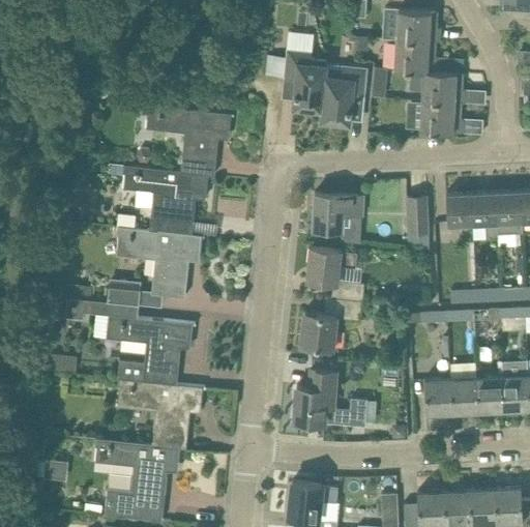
[(399,10),(398,31),(396,41),(435,44),(439,44),(440,29),(436,29),(437,12),(399,10)]
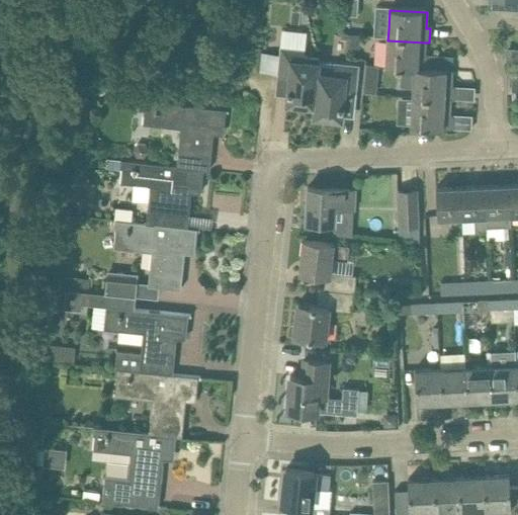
[(401,70),(414,71),(428,72),(428,71),(429,58),(425,57),(425,43),(387,40),(385,70),(401,70)]
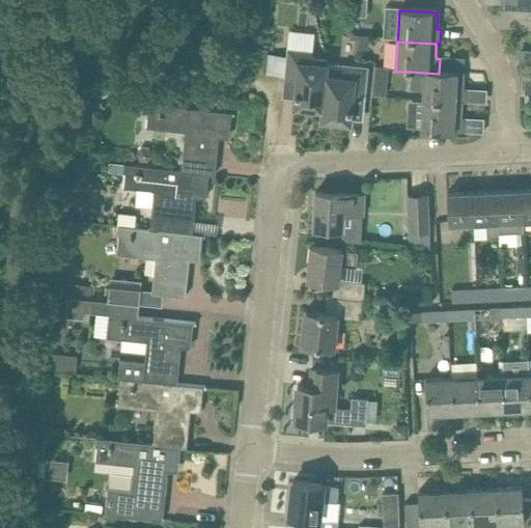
[(286,58),(284,79),(297,81),(294,109),(322,112),(325,85),(326,75),(327,65),(328,62),(312,60),(313,53),(287,50),(286,58)]
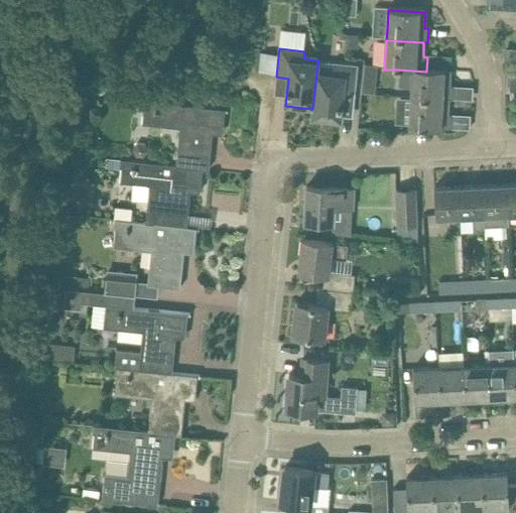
[(258,74),(258,75),(272,77),(270,56),(260,55),(258,74)]
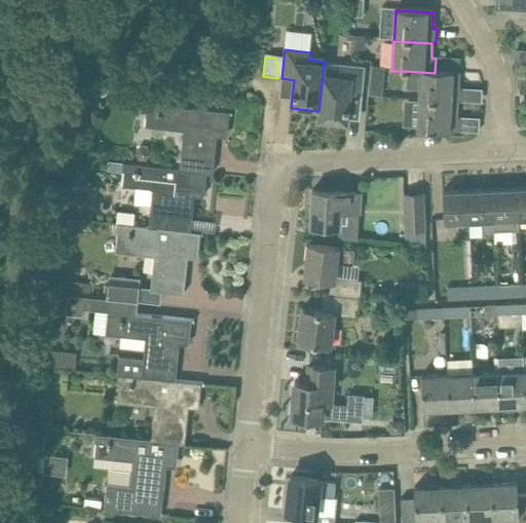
[(318,111),(318,121),(346,124),(349,96),(363,97),(366,69),(339,66),(339,67),(324,65),(323,74),(322,84),(318,111)]
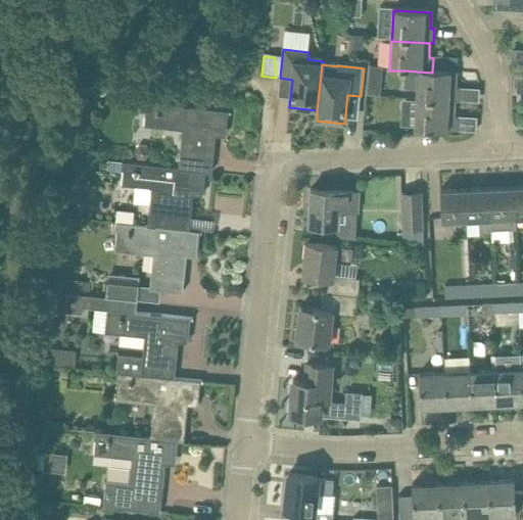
[(369,66),(367,91),(380,92),(381,67),(369,66)]
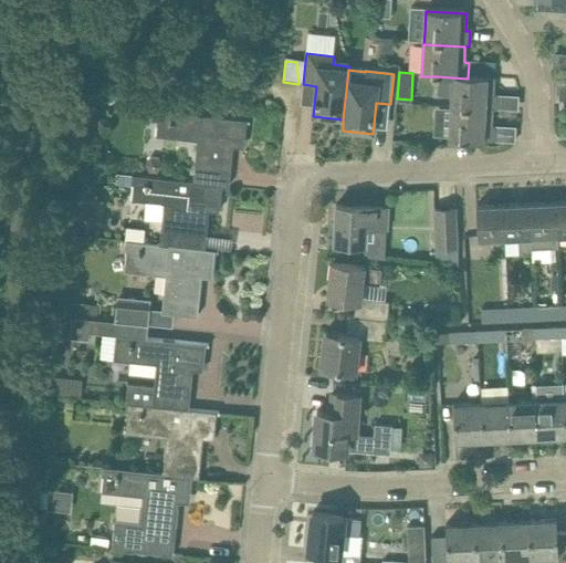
[(437,96),(451,97),(451,110),(492,112),(496,112),(498,96),(493,96),(494,79),(468,77),(468,79),(452,77),(438,76),(437,96)]
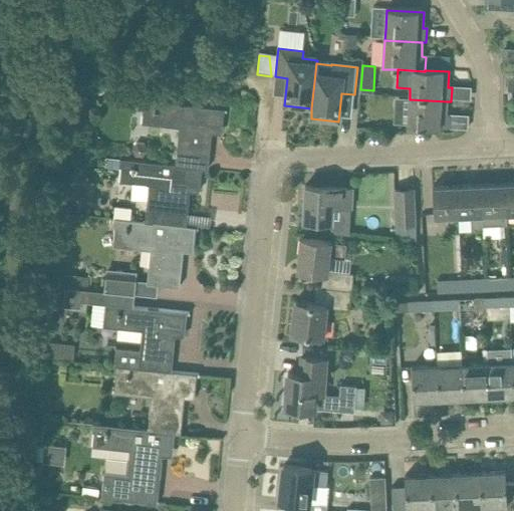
[(75,86),(71,131),(89,133),(92,101),(87,101),(88,87),(75,86)]
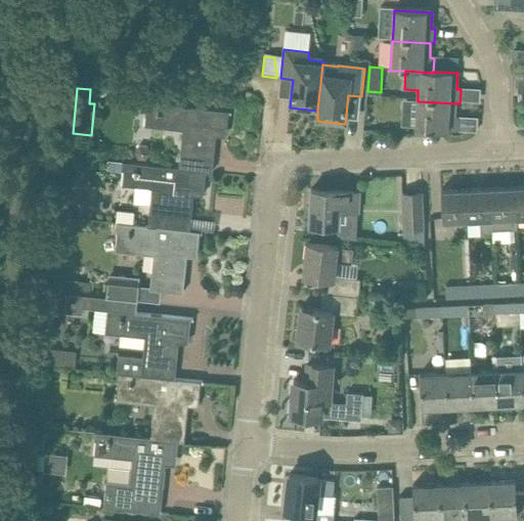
[(145,127),(163,130),(183,132),(180,157),(180,156),(178,169),(178,170),(205,173),(205,174),(212,174),(216,136),(214,136),(214,129),(226,130),(227,115),(230,116),(231,113),(170,106),(171,95),(146,92),(144,113),(147,113),(145,127)]
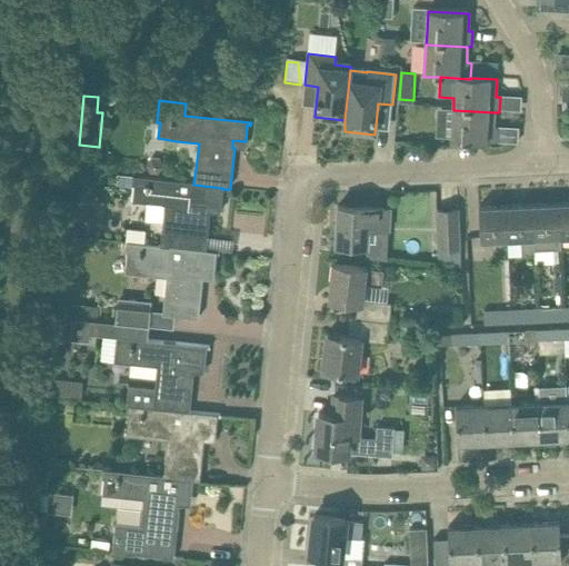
[(493,129),(495,112),(453,110),(451,142),(497,145),(498,129),(493,129)]
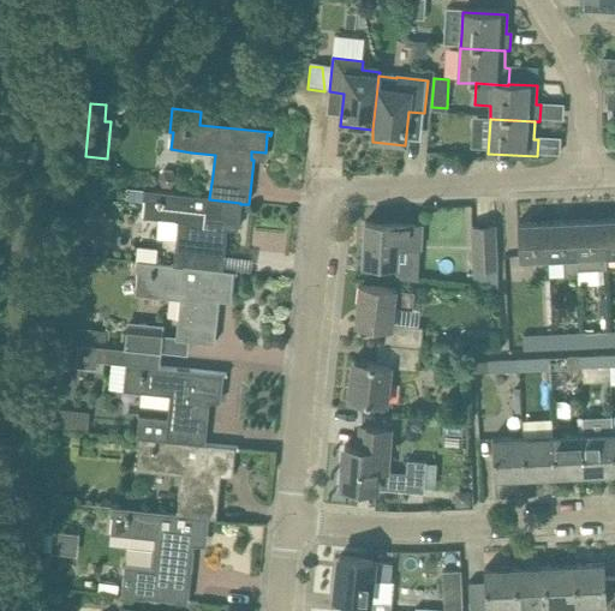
[(175,185),(172,175),(163,174),(157,183),(162,191),(171,192),(175,185)]
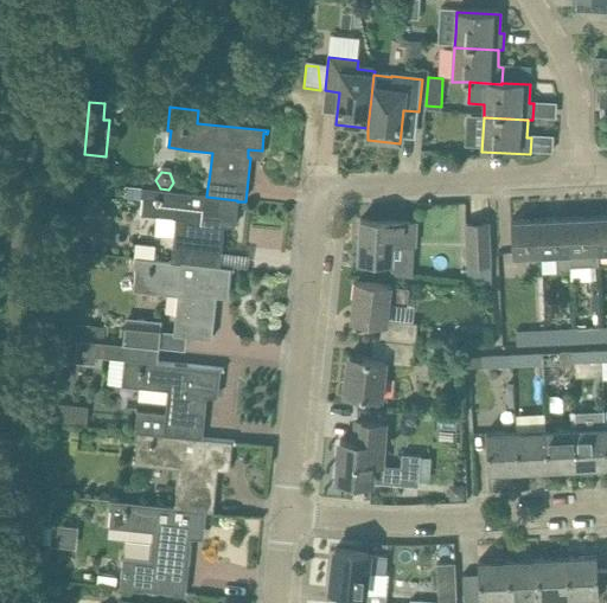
[(219,270),(219,269),(224,228),(222,226),(222,218),(236,219),(237,201),(237,200),(206,197),(206,196),(183,193),(142,190),(141,199),(144,199),(141,217),(176,220),(172,264),(179,265),(219,270)]
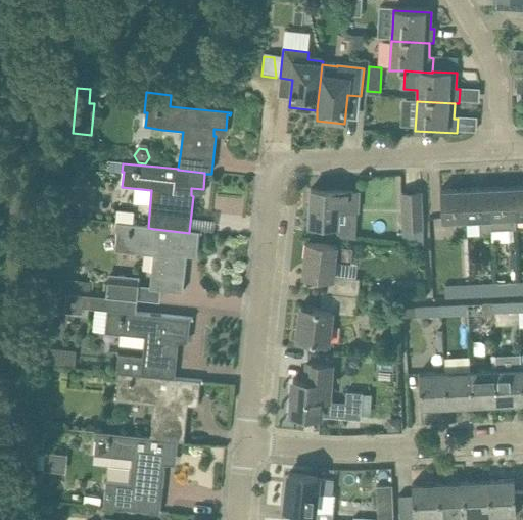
[(522,188),(514,189),(515,219),(522,218),(522,188)]
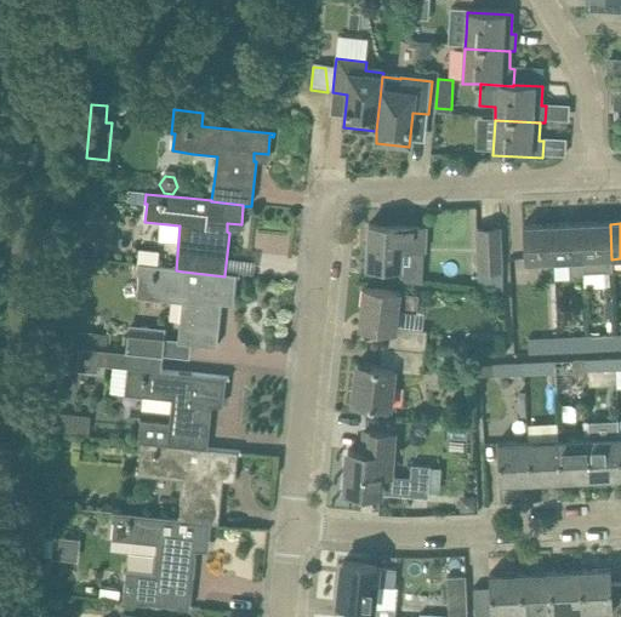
[(610,224),(581,227),(584,275),(613,274),(611,260),(610,224)]
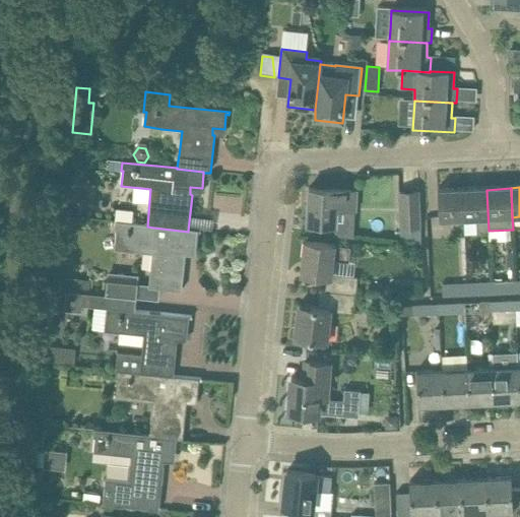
[(309,190),(307,224),(335,227),(336,210),(345,211),(354,211),(355,193),(309,190)]
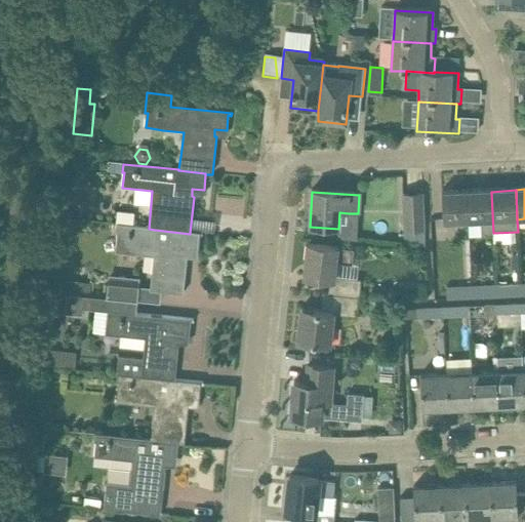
[(491,192),(466,193),(468,222),(481,222),(482,238),(493,238),(493,233),(491,192)]
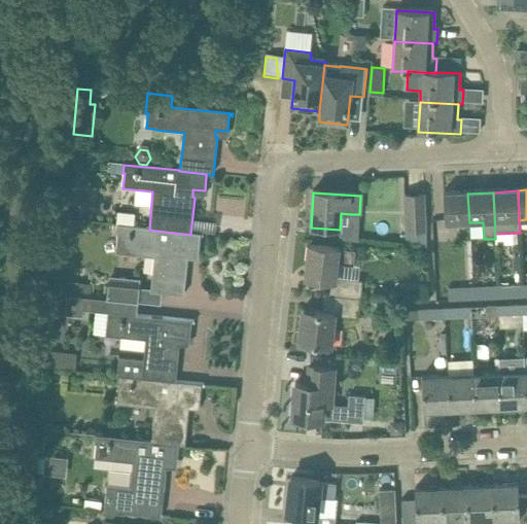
[(443,195),(444,215),(445,224),(469,222),(467,194),(443,195)]
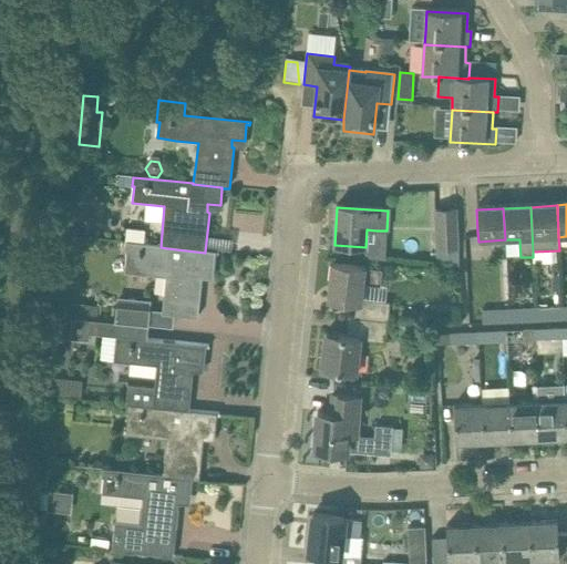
[(455,212),(435,213),(437,250),(457,249),(456,234),(455,212)]
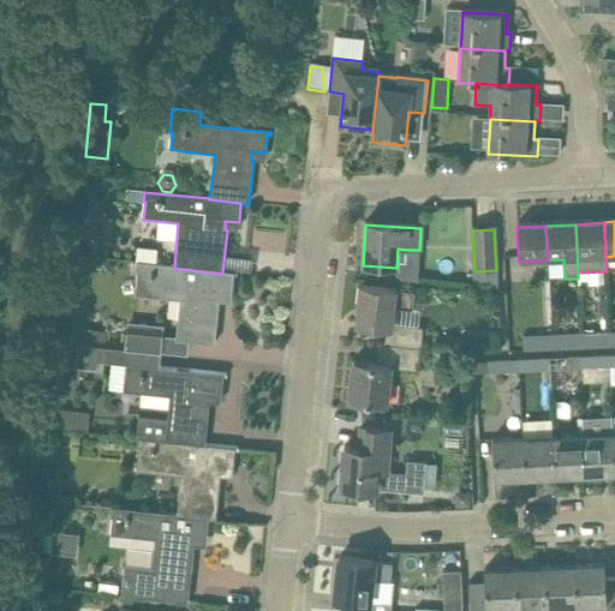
[(251,253),(285,255),(286,234),(252,233),(251,253)]
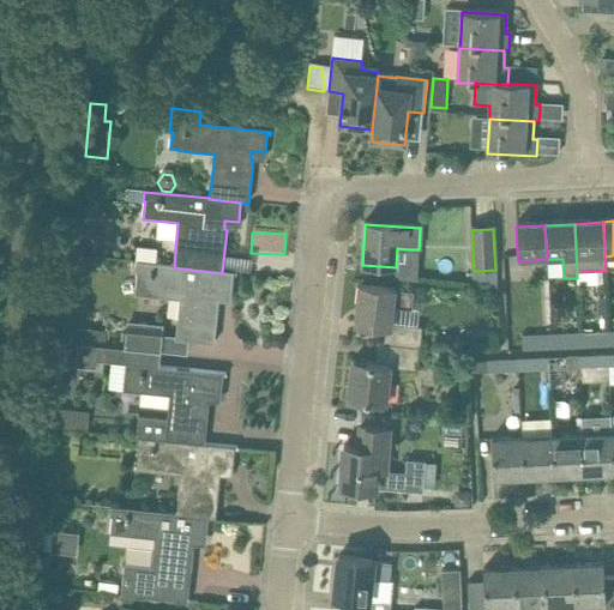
[(238,275),(222,272),(222,273),(181,269),(174,267),(136,264),(134,275),(137,275),(136,296),(180,301),(178,326),(176,325),(174,342),(215,345),(220,302),(216,301),(217,293),(232,294),(233,276),(236,277),(238,275)]
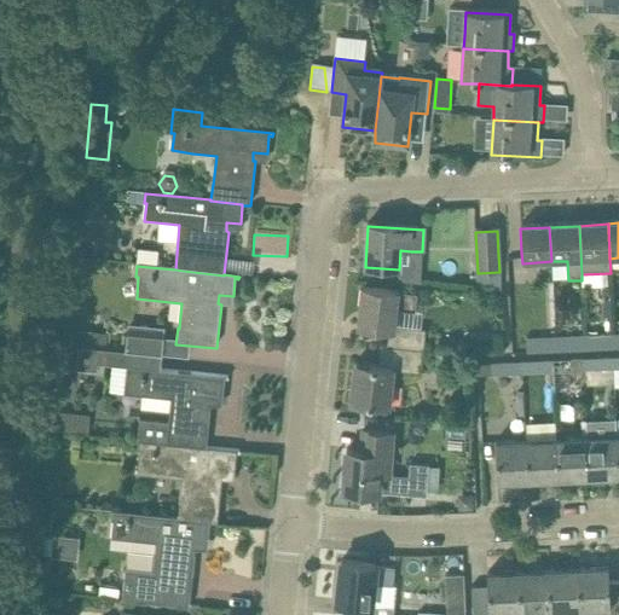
[(417,295),(388,293),(364,290),(359,329),(398,332),(395,349),(423,352),(426,331),(392,328),(394,312),(415,314),(417,295)]
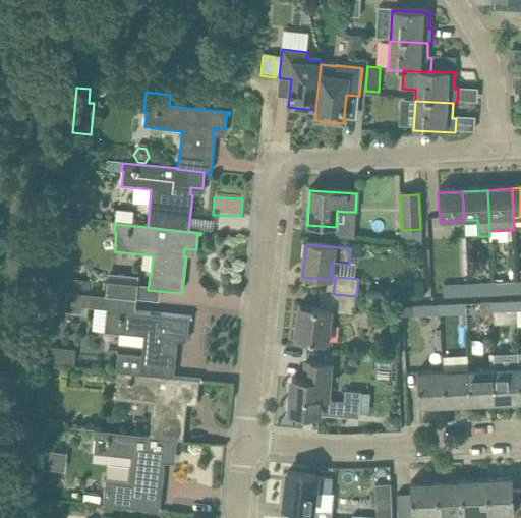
[(55,279),(54,292),(77,294),(78,281),(55,279)]
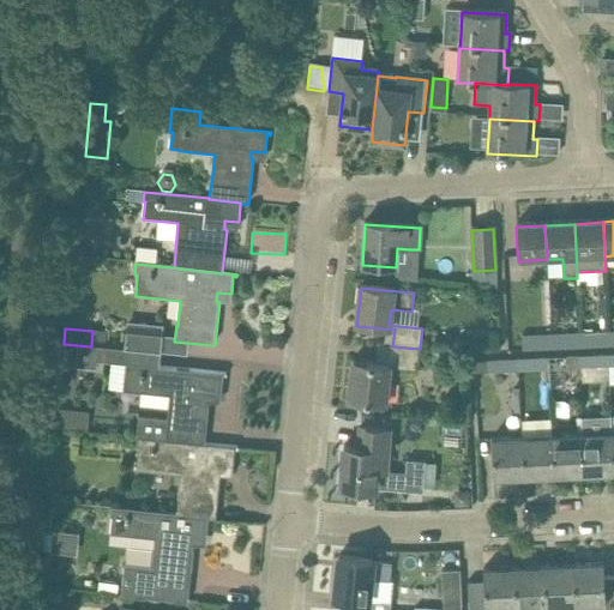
[(161,355),(162,338),(162,336),(127,332),(125,350),(127,350),(161,355)]
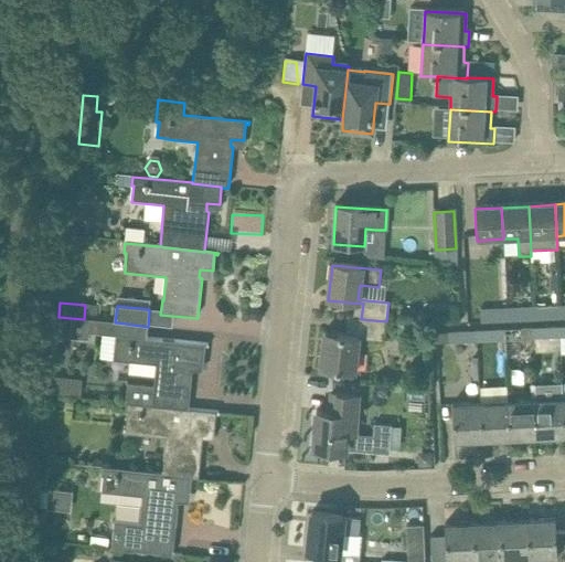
[(533,308),(534,320),(561,319),(560,307),(533,308)]
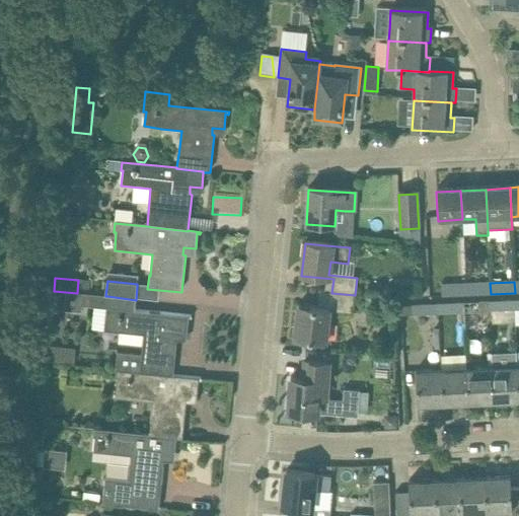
[(465,284),(465,296),(491,294),(490,283),(465,284)]
